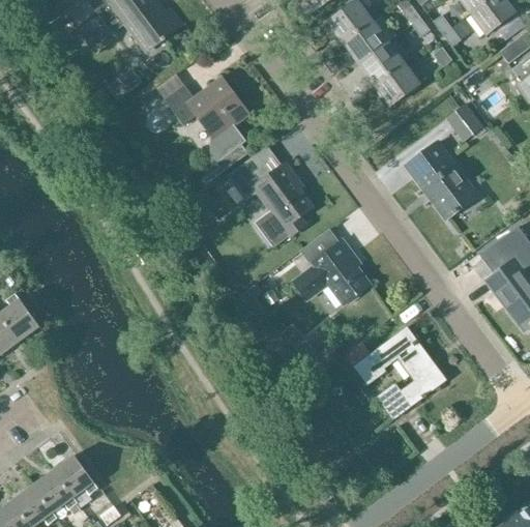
[(145,49),(181,23),(170,7),(165,11),(156,0),(89,0),(112,31),(125,21),(145,49)]
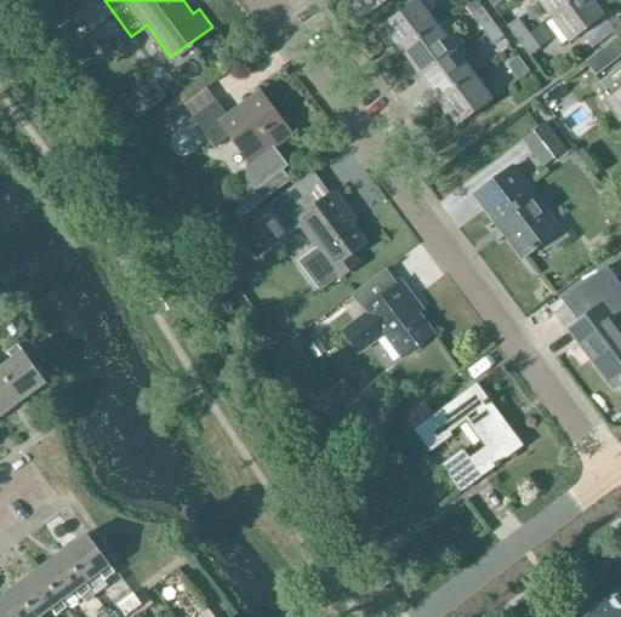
[(362,0),(360,1),(369,12),(383,0),(362,0)]
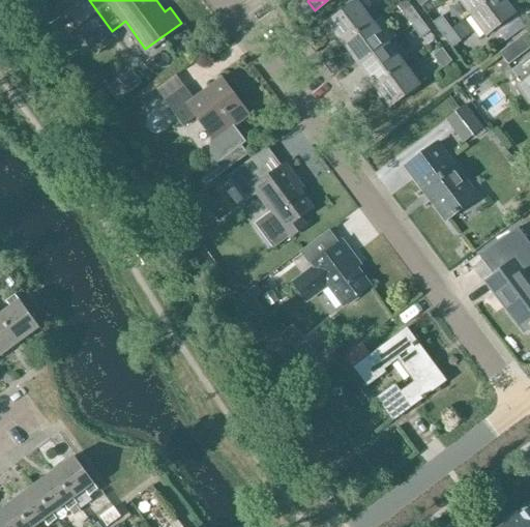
[(353,0),(327,21),(335,32),(332,35),(340,45),(373,20),(358,0),(353,0)]
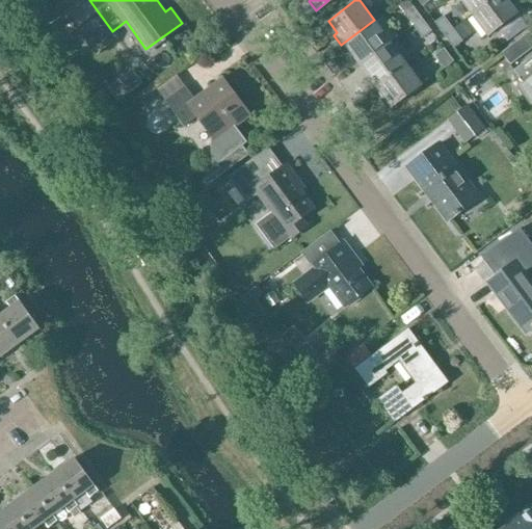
[(460,0),(471,12),(487,0),(460,0)]
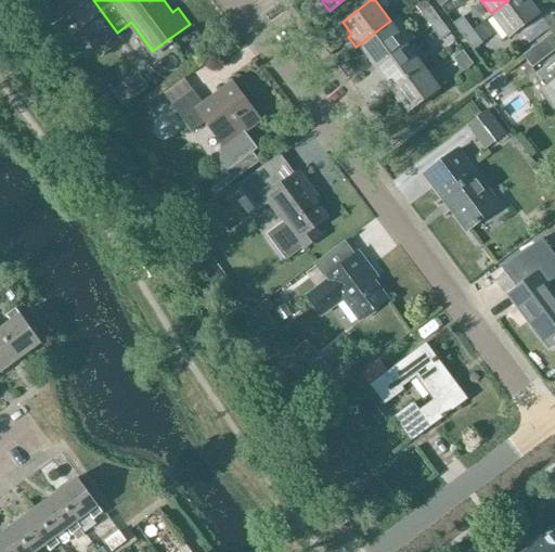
[(508,0),(491,13),(508,36),(540,12),(531,0),(508,0)]
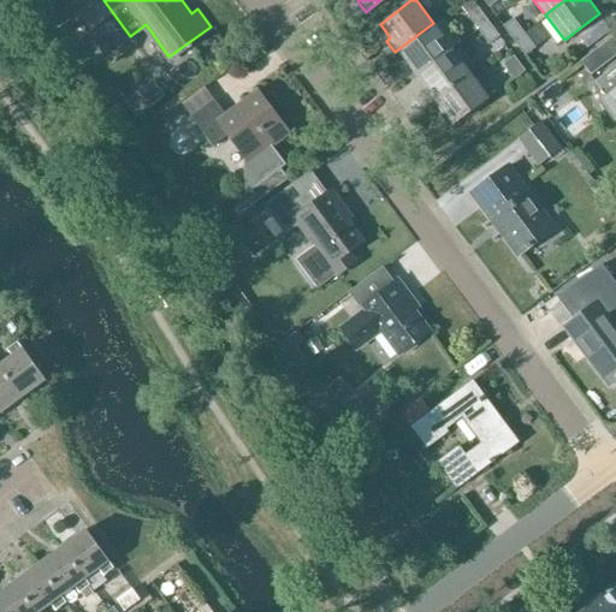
[(467,16),(477,28),(486,21),(478,9),(467,16)]
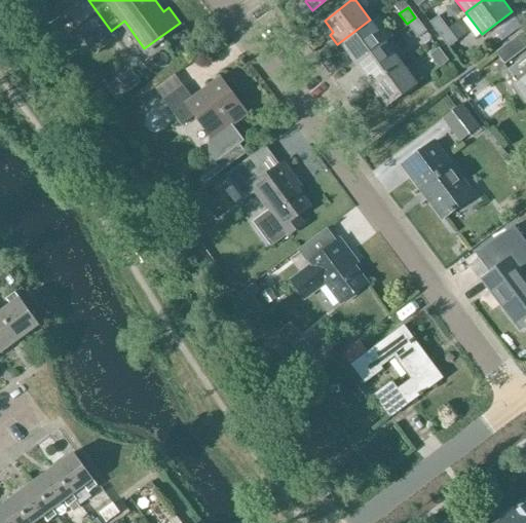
[(69,14),(51,28),(59,37),(76,25),(69,14)]
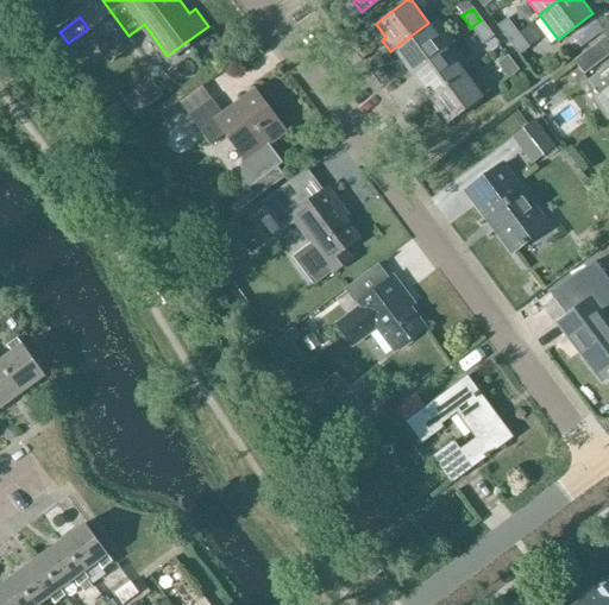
[(498,24),(509,37),(518,31),(508,18),(498,24)]
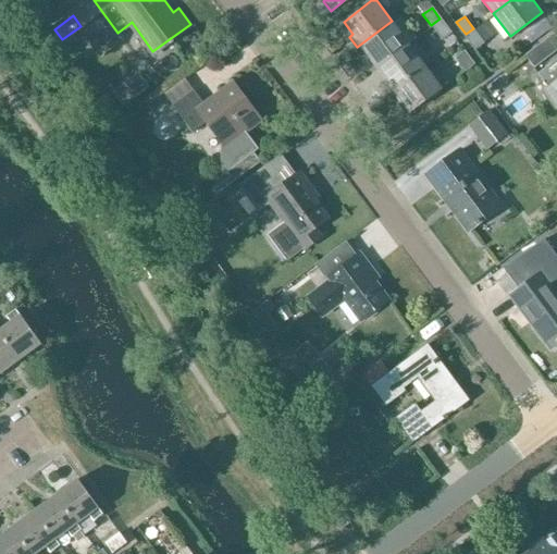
[(442,39),(450,33),(440,19),(431,25),(442,39)]
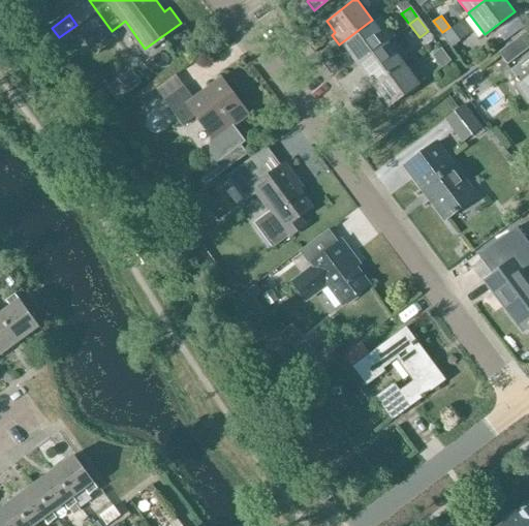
[(372,20),(339,44),(340,45),(343,43),(351,54),(348,57),(354,65),(358,63),(387,40),(372,20)]
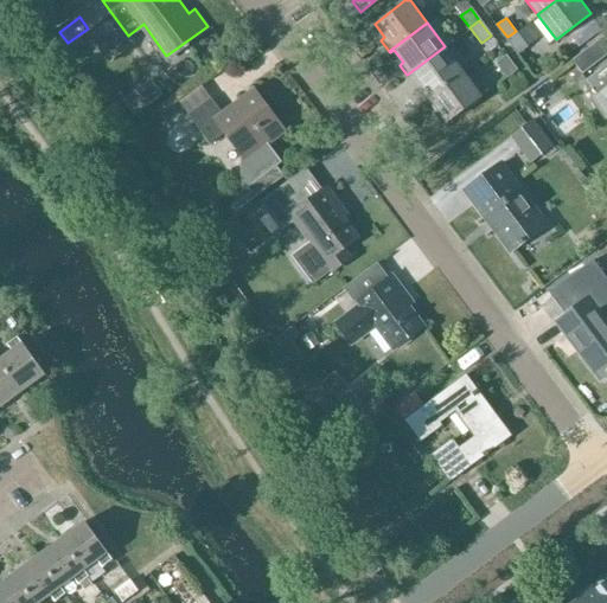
[(508,37),(519,53),(528,46),(516,31),(508,37)]
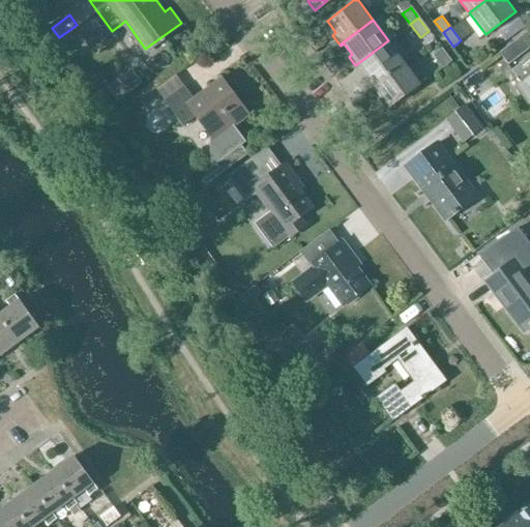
[(388,40),(358,63),(366,74),(363,77),(371,86),(404,61),(388,40)]
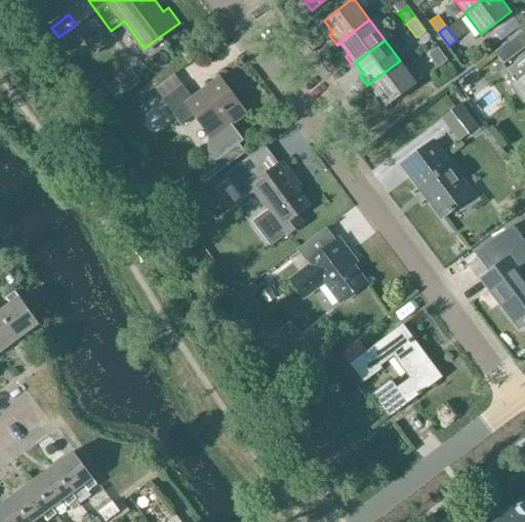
[(503,42),(494,50),(503,62),(513,54),(503,42)]
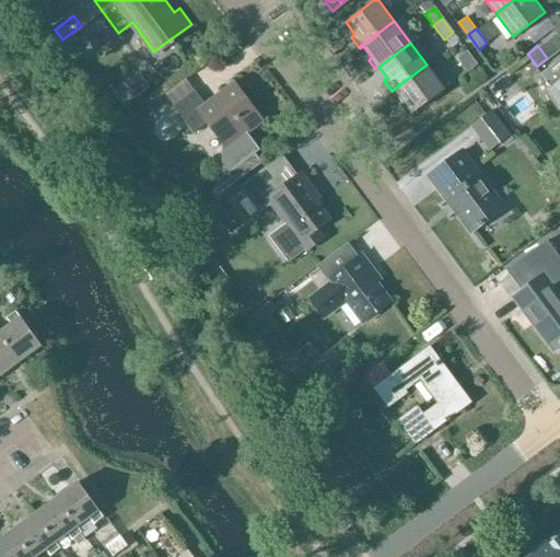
[(458,58),(468,71),(477,65),(467,51),(458,58)]
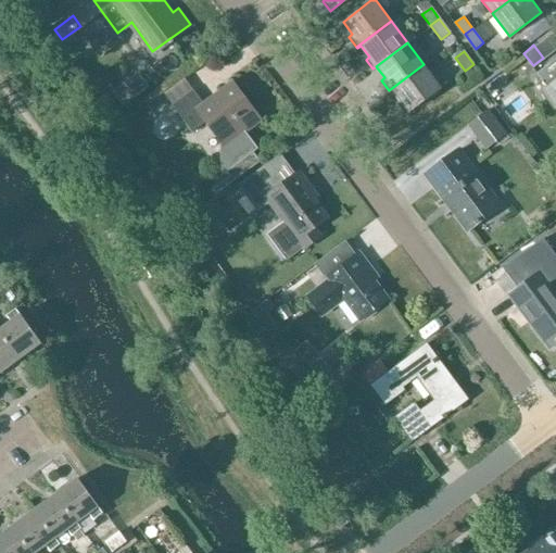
[(547,85),(542,89),(555,107),(555,105),(555,59),(538,73),(547,85)]
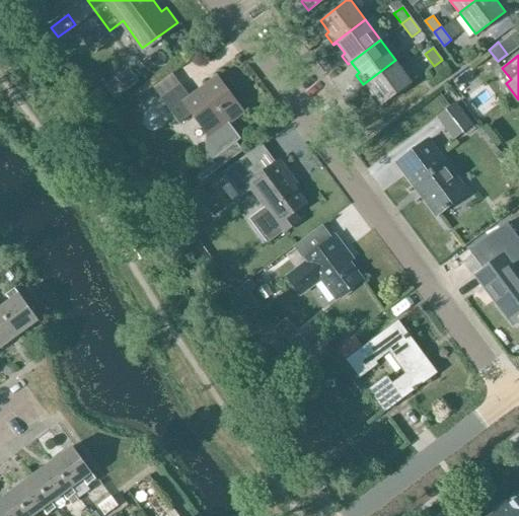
[(395,60),(363,84),(364,85),(367,83),(375,93),(372,96),(379,105),(412,80),(395,60)]
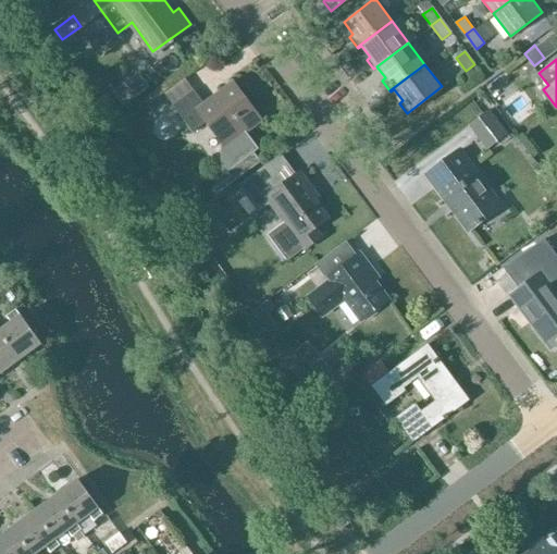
[(505,71),(497,76),(504,86),(512,81),(505,71)]
